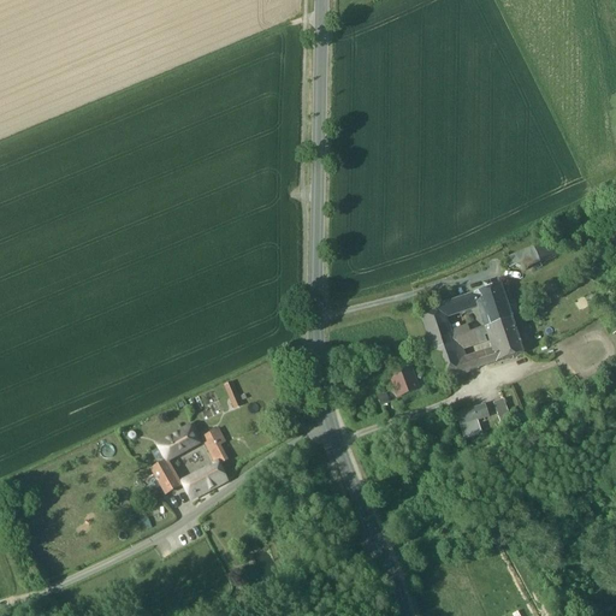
[(556,237),(533,248),(540,262),(563,250),(556,237)]
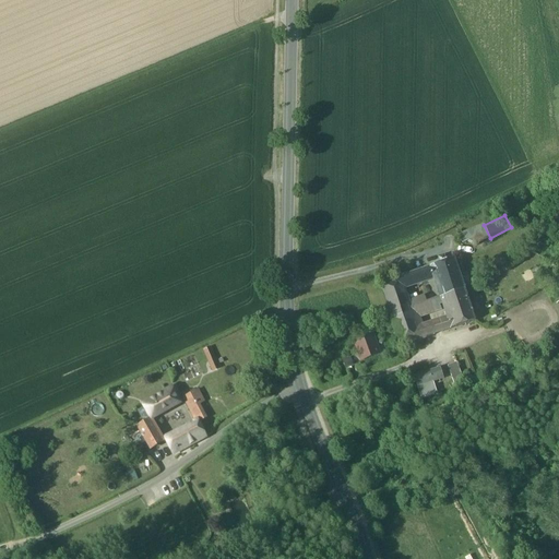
[(484,225),(460,237),(462,242),(467,240),(474,242),(474,245),(490,238),(484,225)]
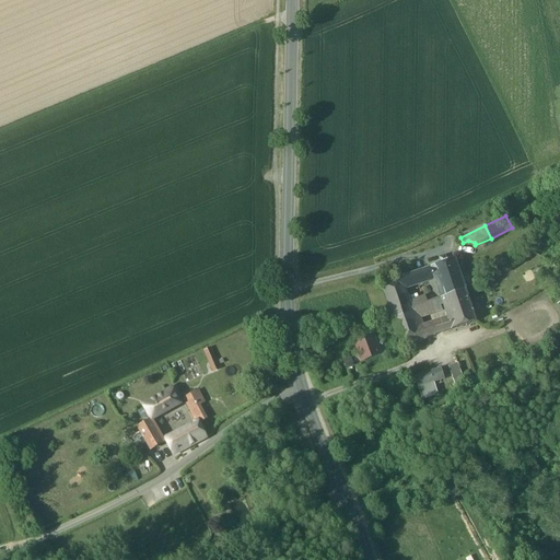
[(455,260),(431,269),(434,278),(435,279),(438,278),(445,299),(466,291),(455,260)]
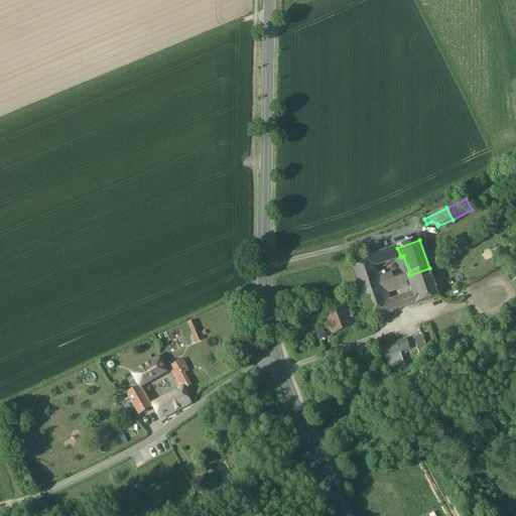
[(397,248),(370,257),(372,266),(400,256),(397,248)]
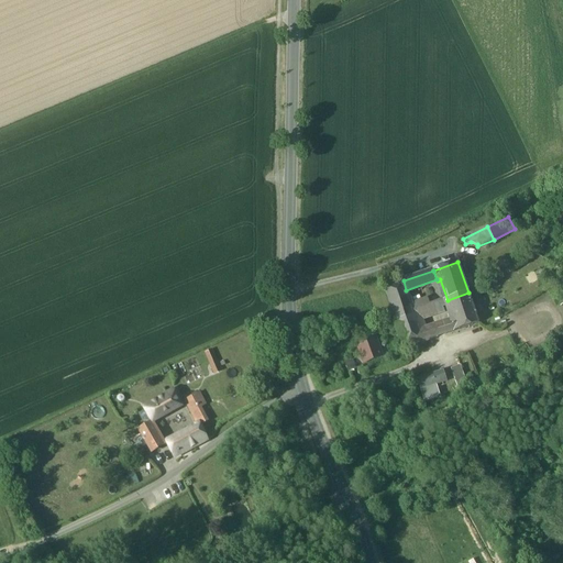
[(404,280),(385,287),(397,322),(415,316),(414,312),(411,304),(406,290),(404,280)]
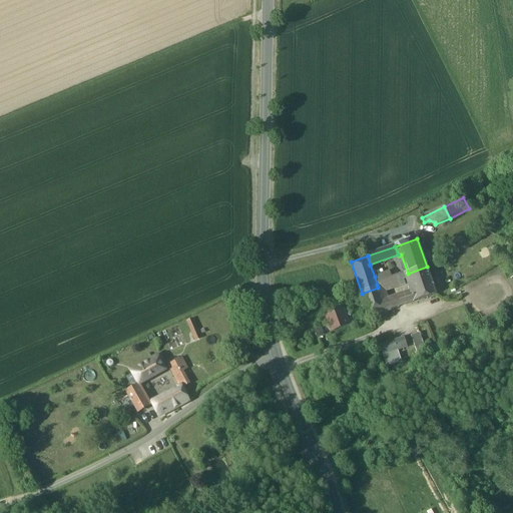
[(427,267),(408,274),(413,292),(411,293),(411,294),(414,303),(436,295),(427,267)]
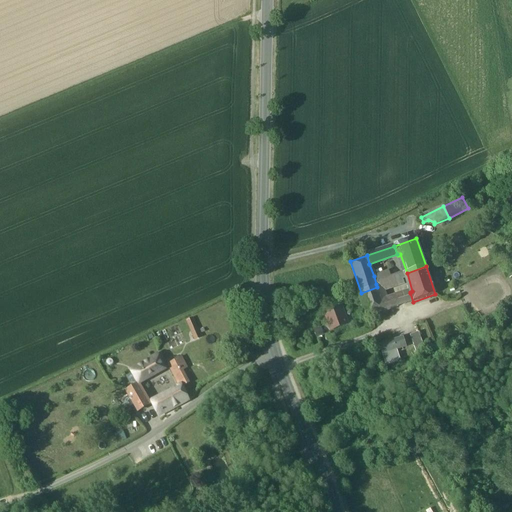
[(388,271),(374,276),(376,284),(391,279),(388,271)]
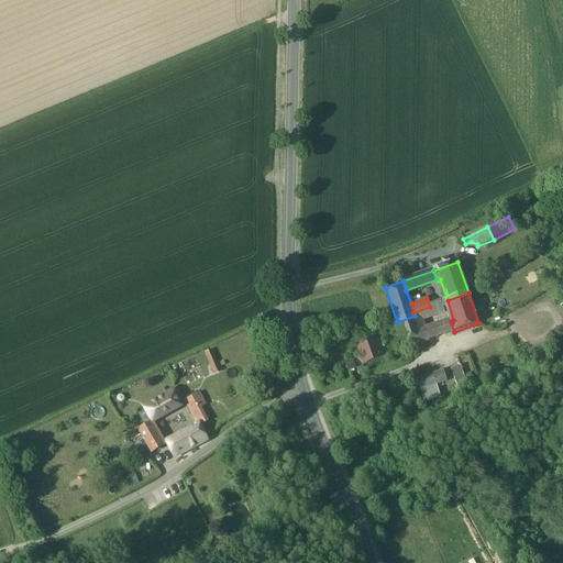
[(430,307),(414,312),(415,316),(417,322),(444,313),(441,302),(430,307)]
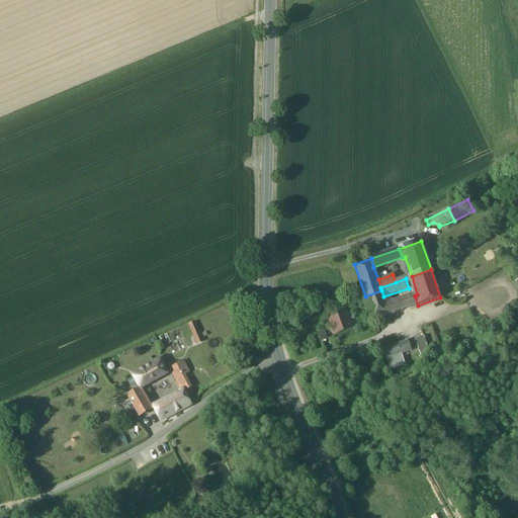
[(381,290),(365,296),(372,321),(390,315),(386,306),(383,296),(381,290)]
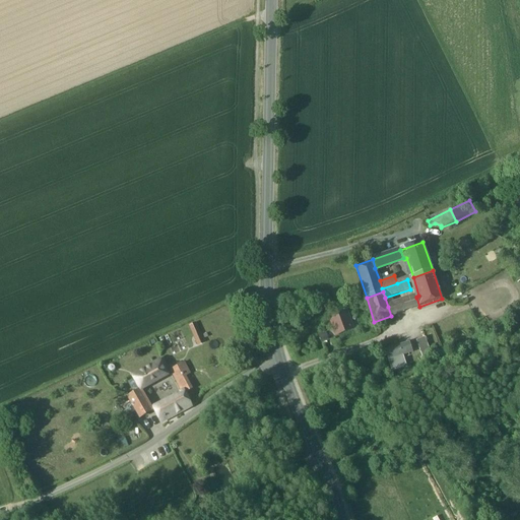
[(416,298),(388,307),(391,316),(419,307),(416,298)]
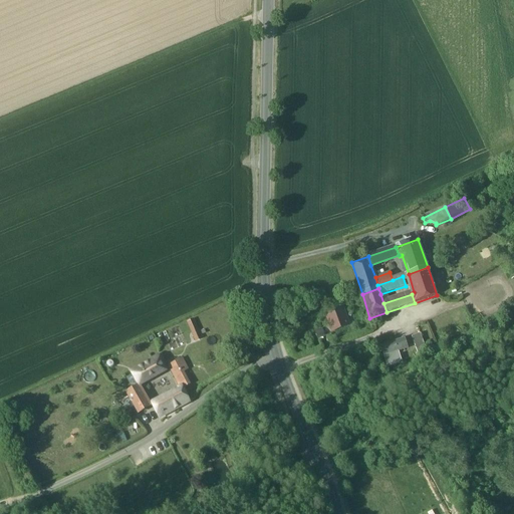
[(243,297),(238,299),(242,306),(246,304),(243,297)]
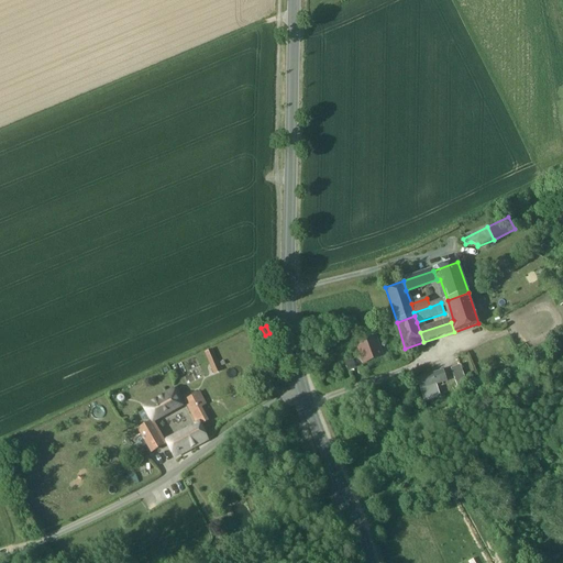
[(375,338),(357,344),(364,363),(382,356),(375,338)]
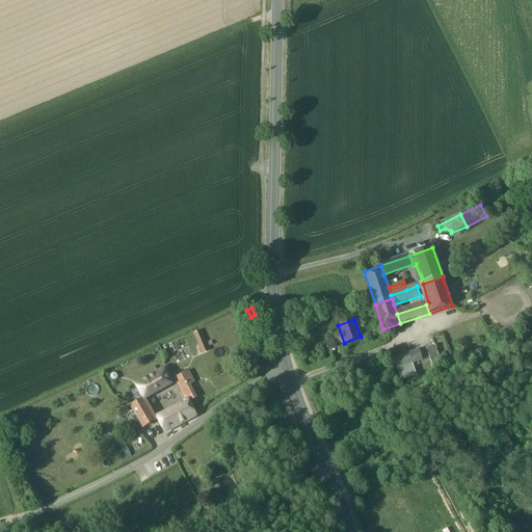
[(200,329),(191,333),(200,353),(208,350),(200,329)]
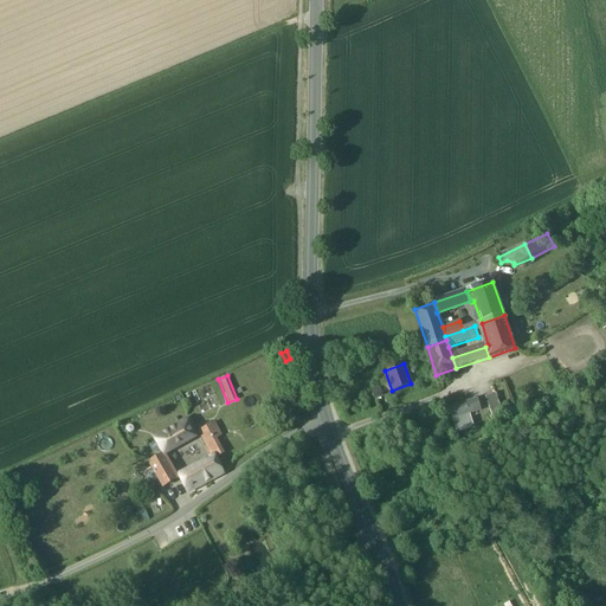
[(505,423),(495,393),(485,397),(496,426),(505,423)]
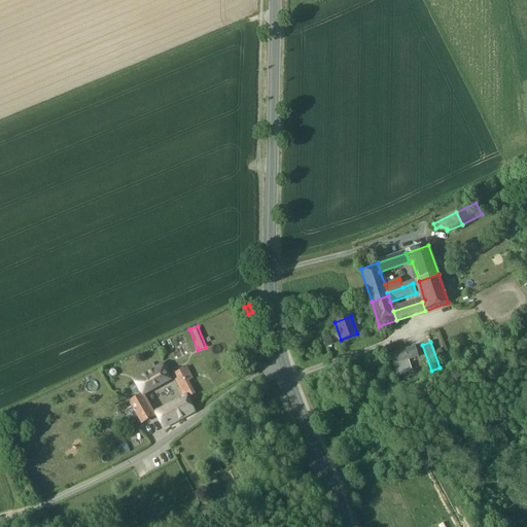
[(415,347),(390,355),(396,376),(412,371),(409,360),(418,357),(415,347)]
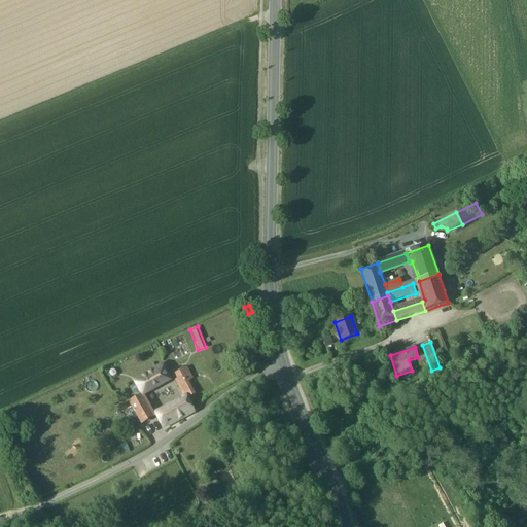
[(161,365),(135,380),(136,382),(142,395),(168,381),(161,365)]
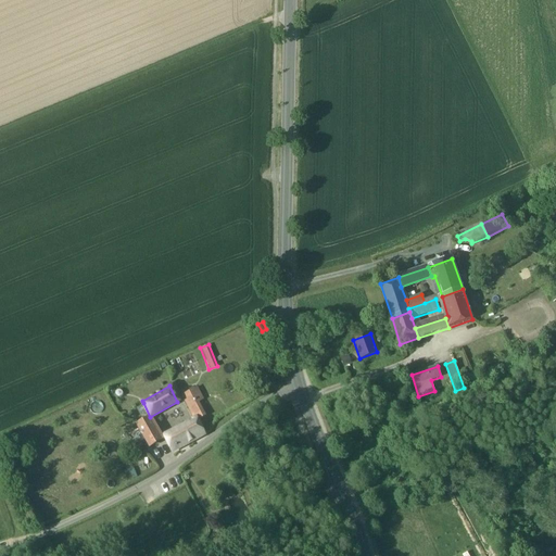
[(202,418),(189,394),(184,397),(194,421),(196,420),(196,421),(202,418)]
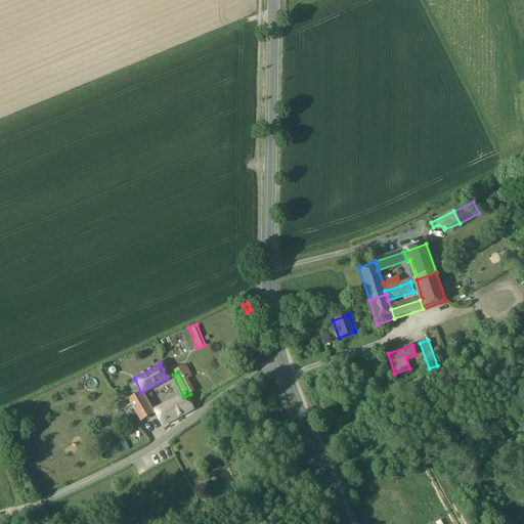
[(135,380),(130,382),(137,395),(139,393),(140,394),(141,393),(135,380)]
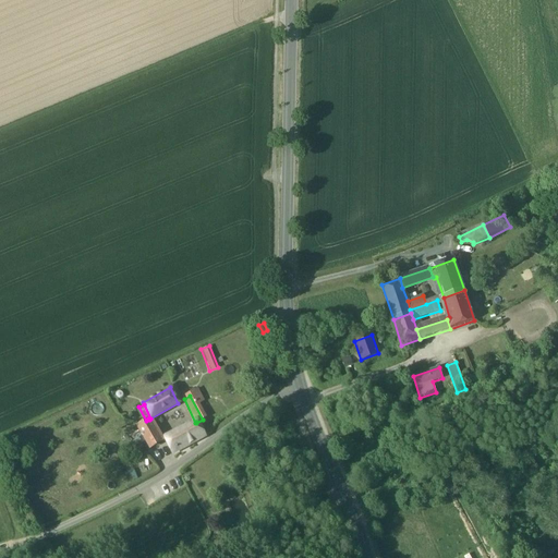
[(146,421),(137,425),(150,448),(161,441),(149,420),(148,419),(146,421)]
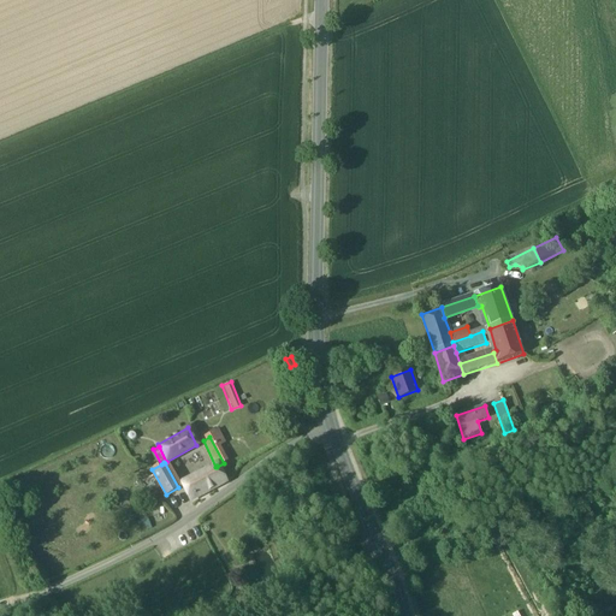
[(215,467),(183,485),(191,501),(225,481),(217,467),(217,466),(215,467)]
